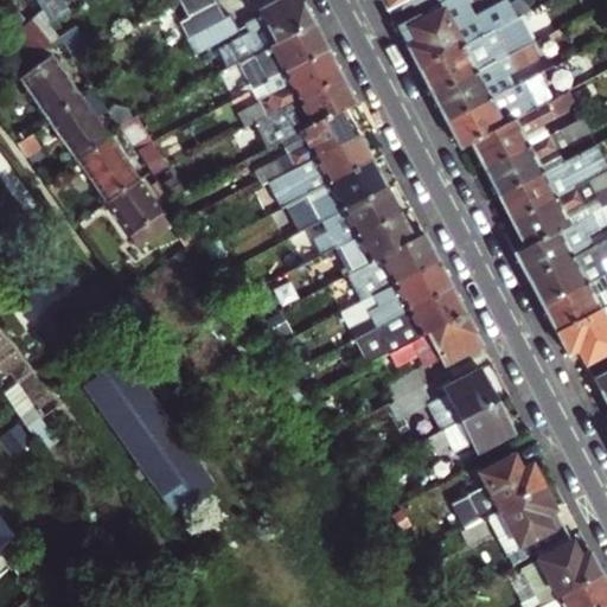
[(228,42),(237,61),(313,21),(301,0),(279,0),(259,11),(261,14),(244,23),(248,31),(228,42)]
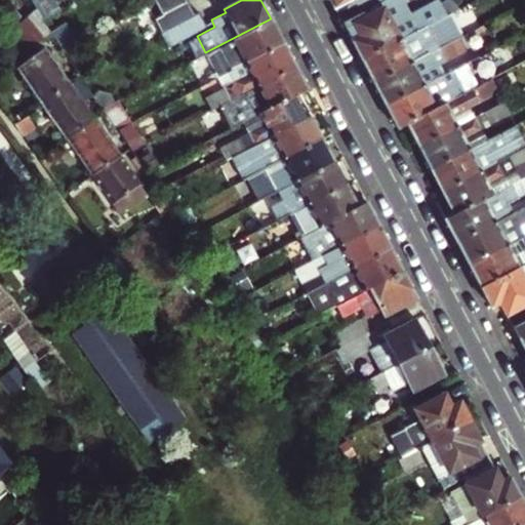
[(330,0),(341,22),(380,0),(330,0)]
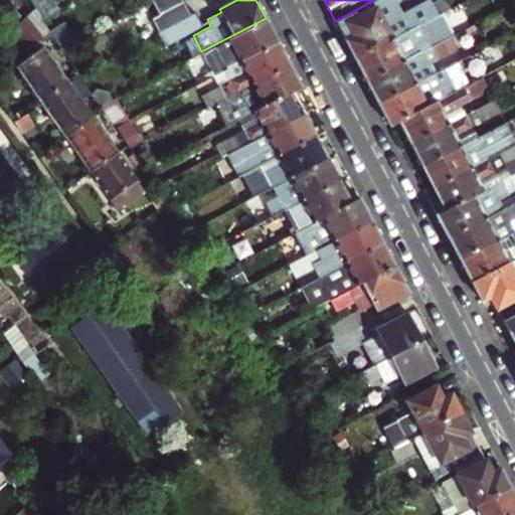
[(373,0),(335,21),(354,57),(437,14),(431,3),(404,16),(395,0),(373,0)]
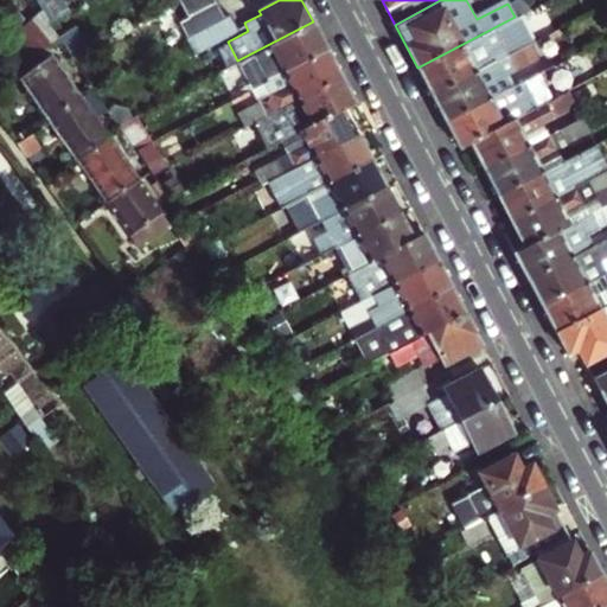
[(186,38),(224,19),(215,1),(177,21),(186,38)]
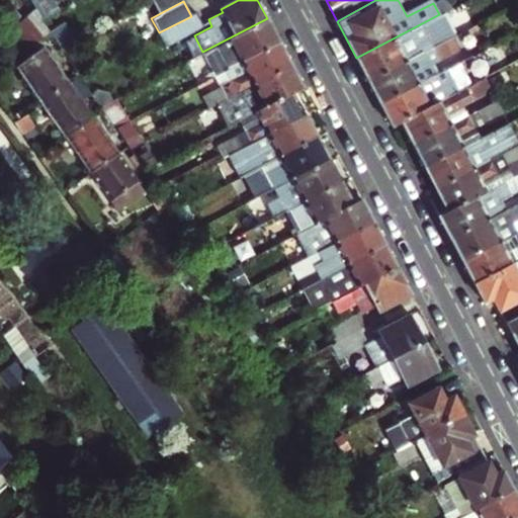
[(454,6),(439,14),(356,58),(368,81),(423,52),(418,41),(426,37),(447,26),(446,25),(460,18),(454,6)]
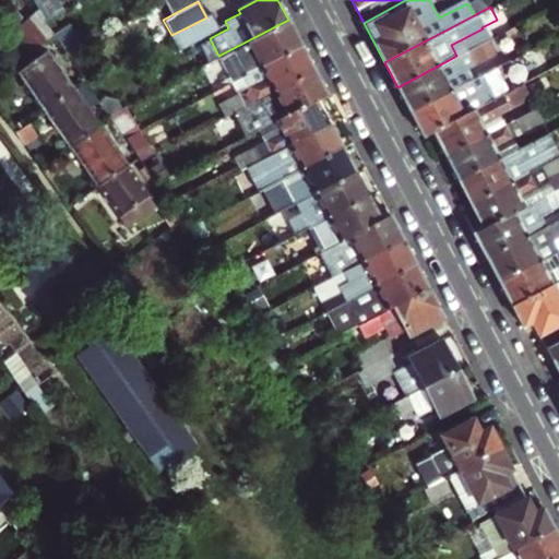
[(218,27),(212,14),(206,18),(171,35),(179,49),(218,27)]
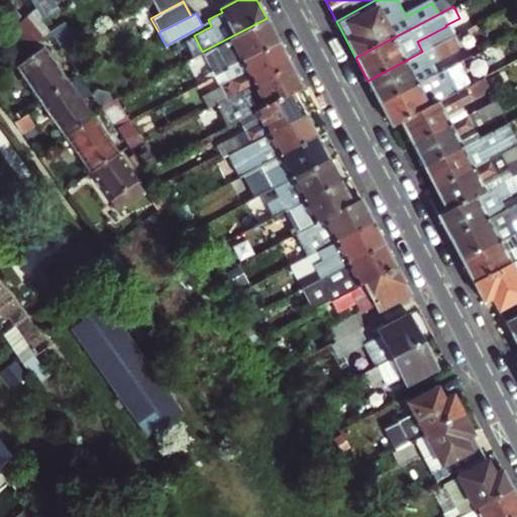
[(33,47),(45,38),(27,16),(15,25),(33,47)]
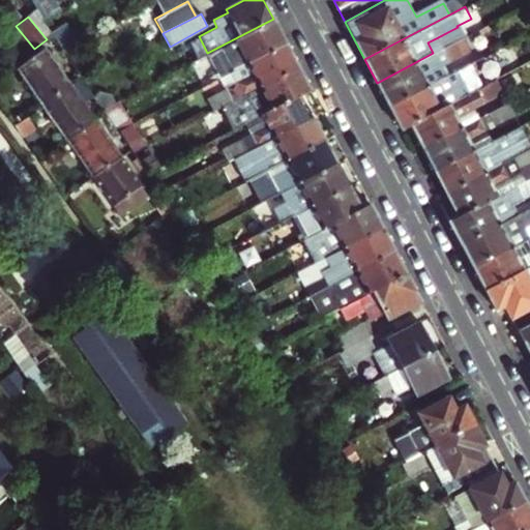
[(228,71),(285,41),(273,19),(207,53),(219,76),(228,71)]
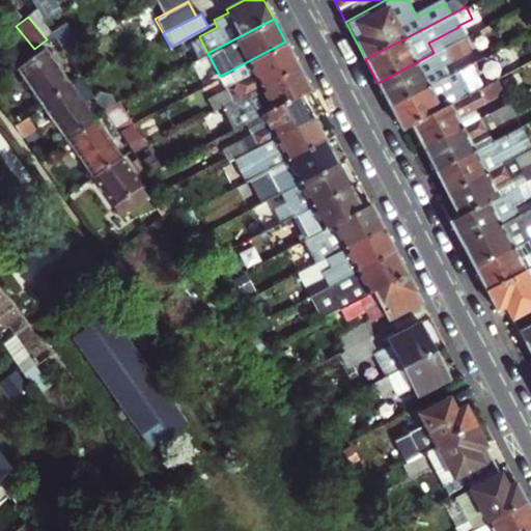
[(53,39),(61,51),(76,43),(70,31),(53,39)]
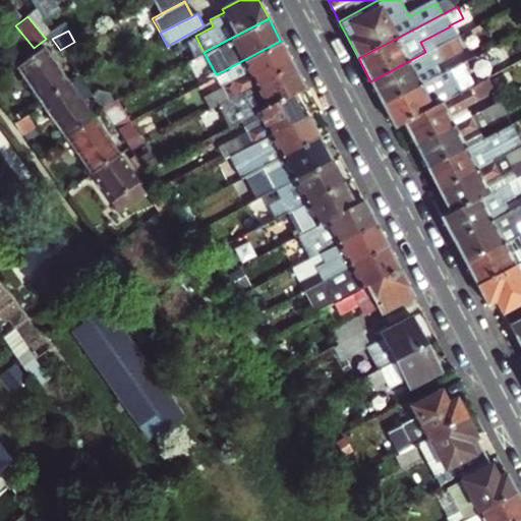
[(460,49),(454,37),(435,48),(441,59),(460,49)]
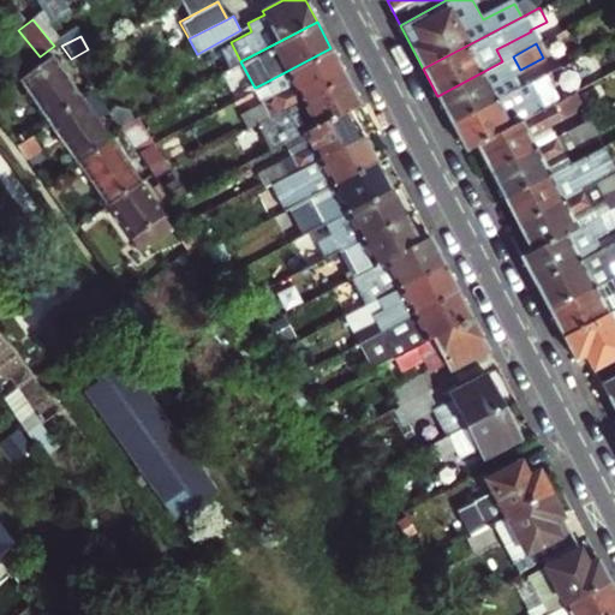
[(496,49),(502,61),(513,57),(506,45),(496,49)]
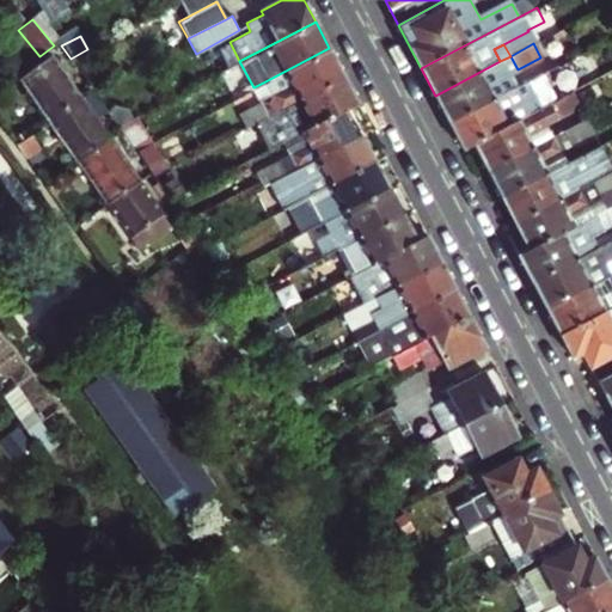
[(258,120),(343,75),(329,48),(263,83),(270,93),(257,101),(258,103),(238,114),(245,127),(258,120)]
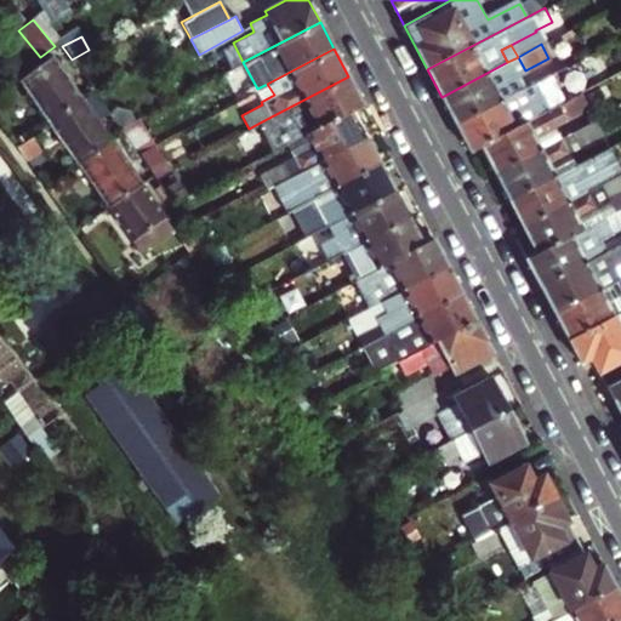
[(50,123),(83,100),(52,56),(20,79),(50,123)]
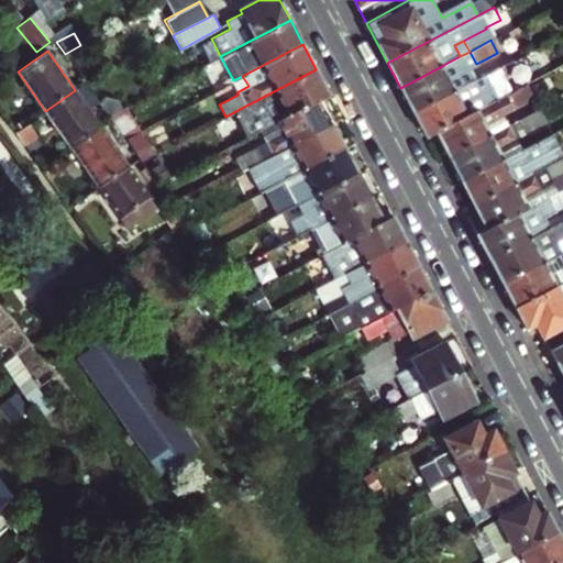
[(460,56),(466,68),(476,64),(470,52),(460,56)]
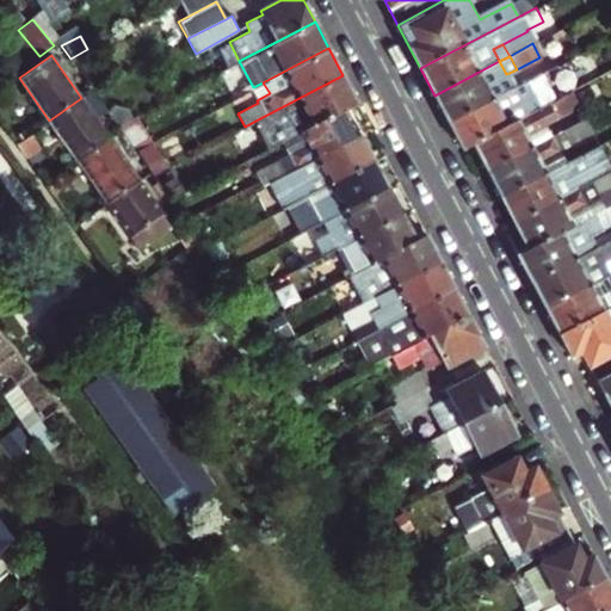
[(448,122),(494,97),(489,86),(507,76),(506,74),(499,61),(434,96),(448,122)]
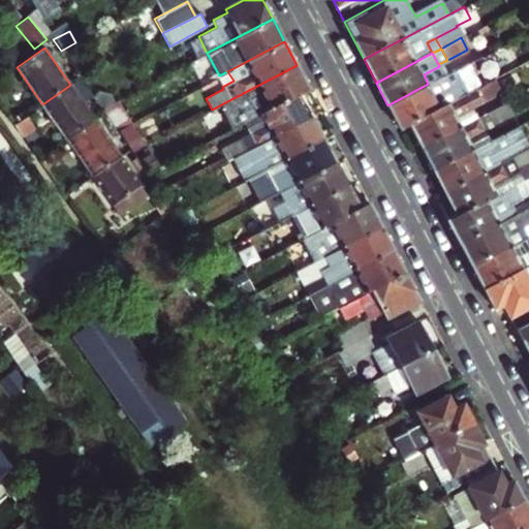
[(400,128),(409,123),(457,99),(450,88),(479,73),(472,60),(428,84),(387,105),(400,128)]
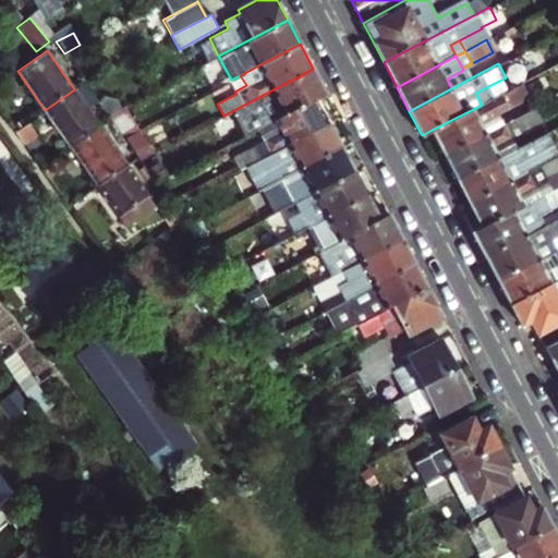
[(249,133),(257,129),(316,98),(326,93),(313,69),(235,109),(249,133)]
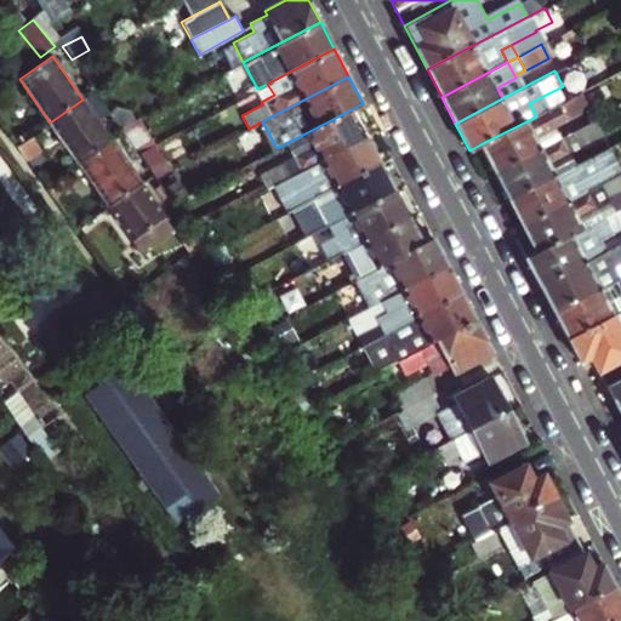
[(95,90),(106,107),(113,103),(101,86),(95,90)]
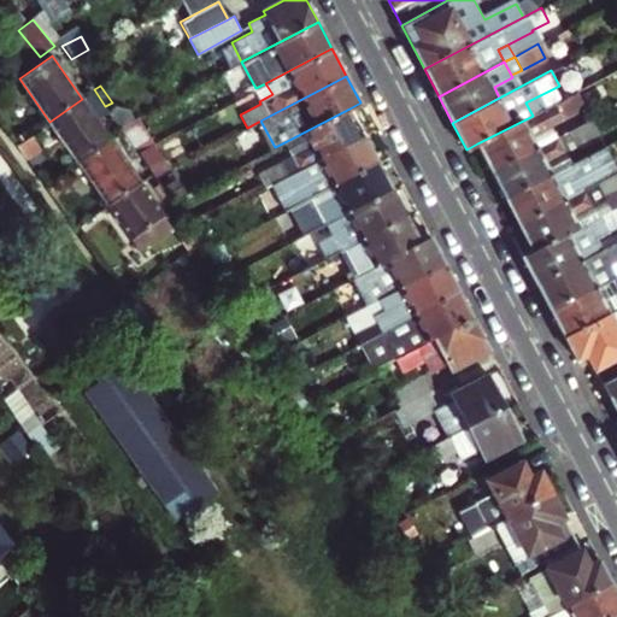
[(94,89),(82,99),(50,122),(78,162),(111,139),(98,119),(109,111),(105,106),(94,89)]
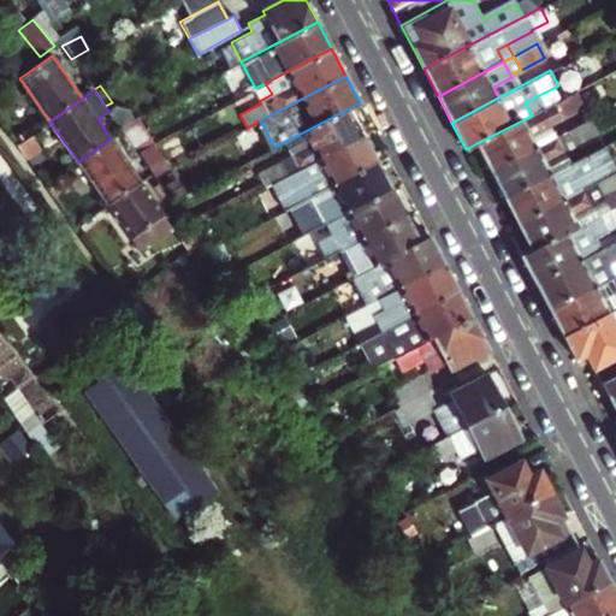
[(532,116),(477,143),(491,171),(556,137),(550,125),(584,107),(575,93),(532,116)]
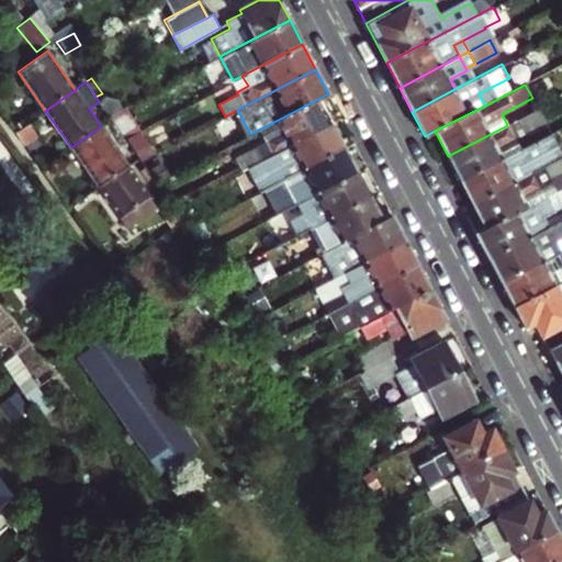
[(111,99),(101,104),(108,115),(110,114),(117,110),(111,99)]
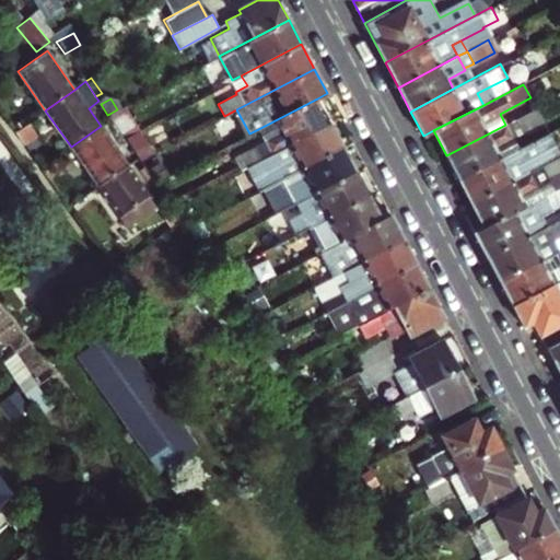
[(261,158),(330,123),(317,98),(258,129),(264,140),(234,156),(241,168),(261,158)]
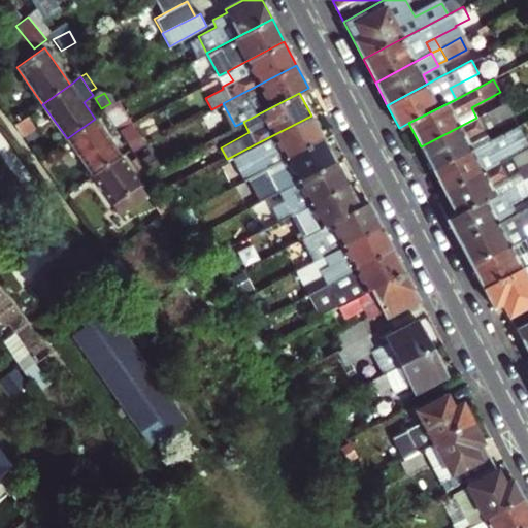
[(117,128),(119,127),(132,120),(119,99),(110,103),(103,107),(117,128)]
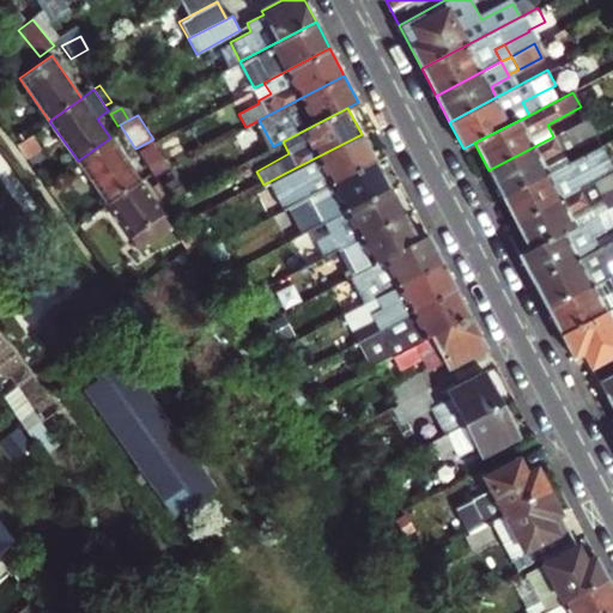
[(571,145),(594,132),(587,119),(564,131),(571,145)]
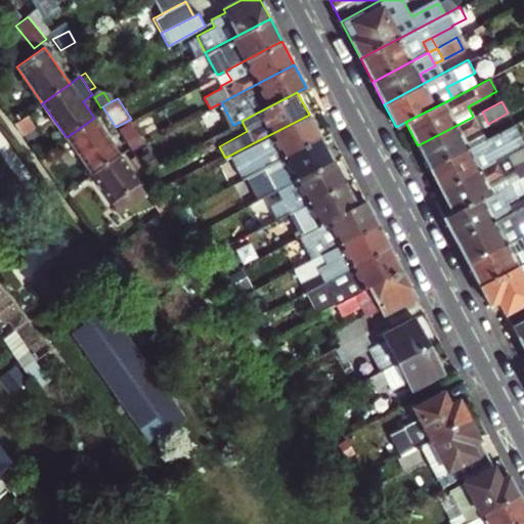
[(41,122),(33,110),(14,123),(22,133),(26,133),(41,122)]
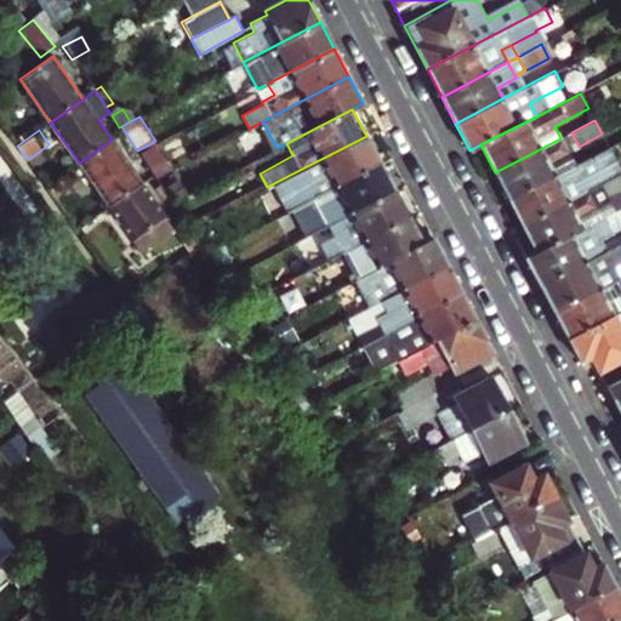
[(571,132),(560,138),(568,152),(579,147),(571,132)]
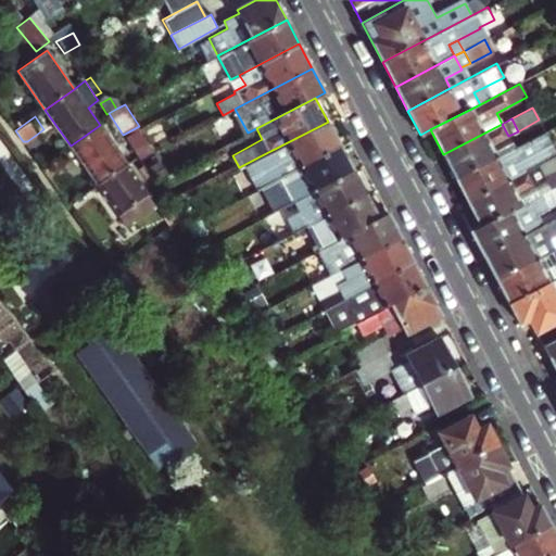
[(273,180),(281,176),(341,146),(328,122),(260,156),(273,180)]
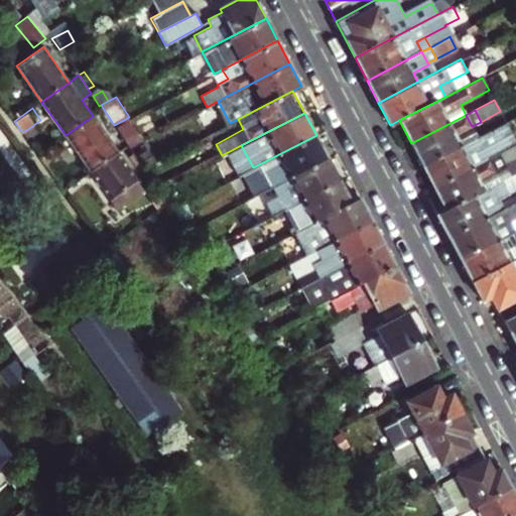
[(422,165),(478,136),(472,126),(466,115),(411,143),(422,165)]
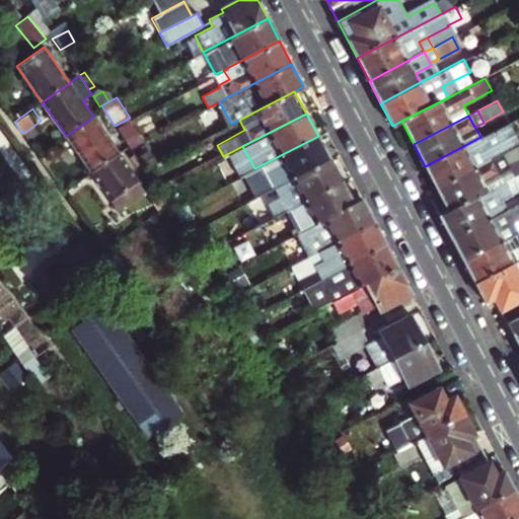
[(93,117),(66,136),(91,172),(119,152),(93,117)]
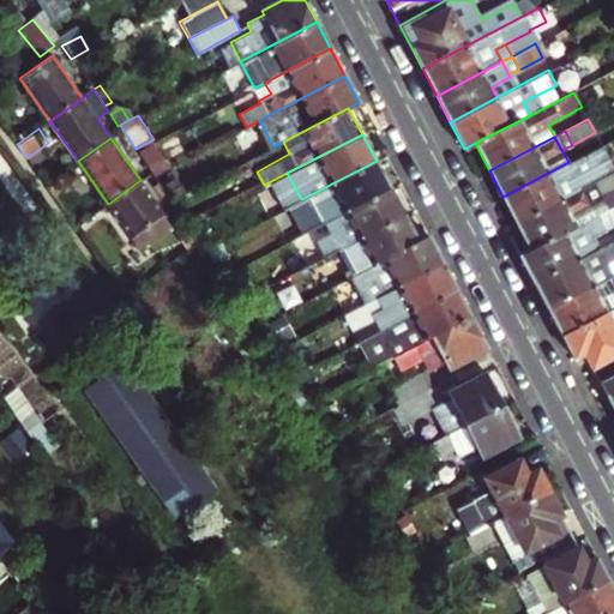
[(154,139),(138,148),(154,175),(173,166),(156,138),(154,139)]
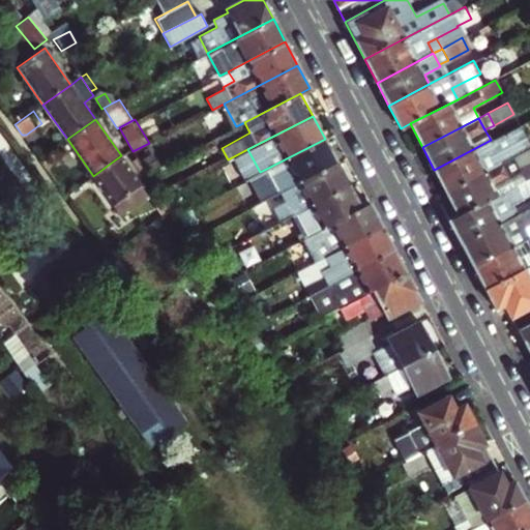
[(434,170),(446,193),(529,148),(529,146),(519,124),(491,140),(434,170)]
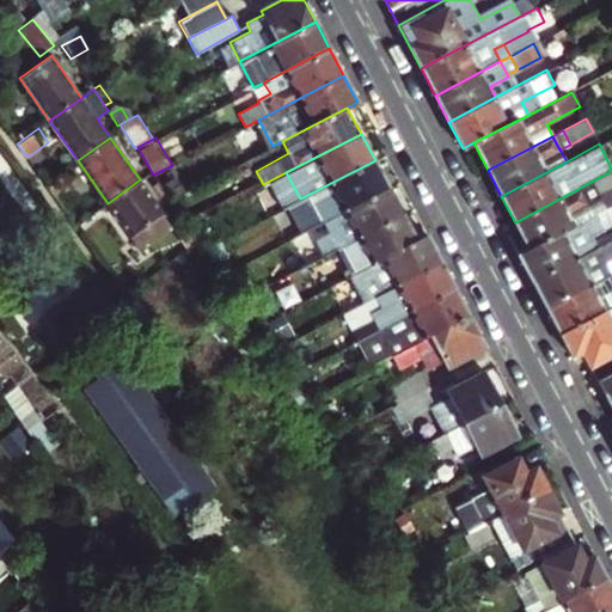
[(375,160),(310,194),(317,206),(324,220),(389,187),(375,160)]
